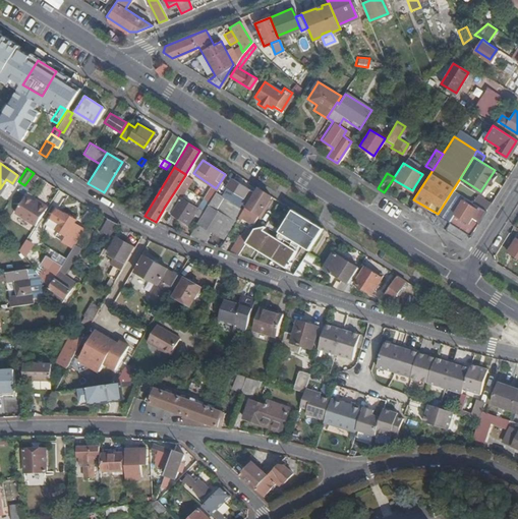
[(185,175),(164,208),(186,221),(192,212),(195,207),(179,196),(190,178),(185,175)]
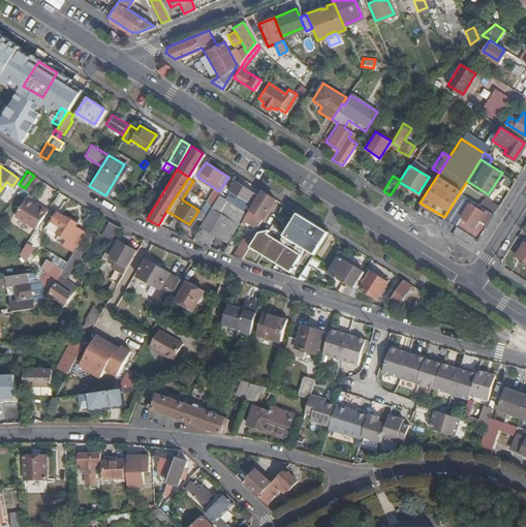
[(189,238),(208,245),(214,234),(224,241),(245,210),(242,208),(243,206),(248,209),(257,193),(235,180),(225,193),(236,200),(234,203),(218,193),(211,204),(205,214),(202,218),(189,238)]
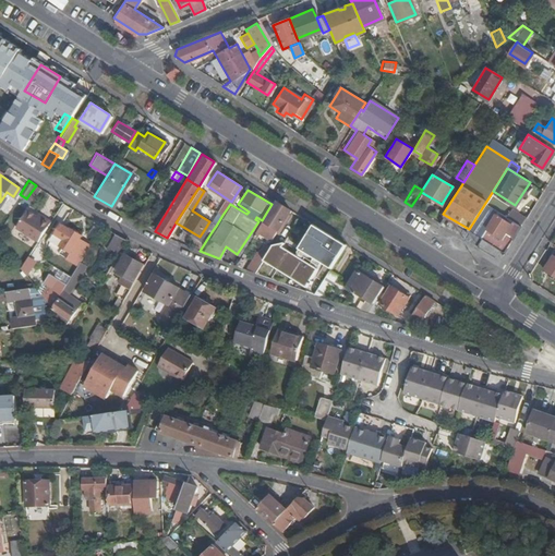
[(274,200),(272,204),(262,220),(264,221),(258,231),(269,239),(289,209),(274,200)]
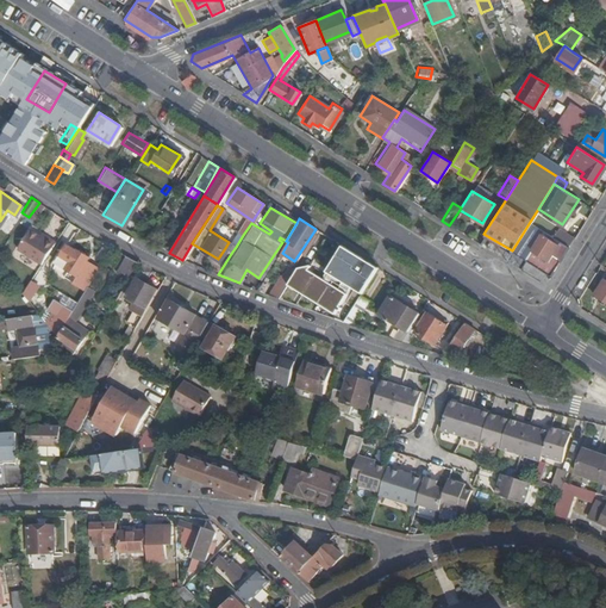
[(542,229),(530,222),(512,250),(524,258),(542,229)]
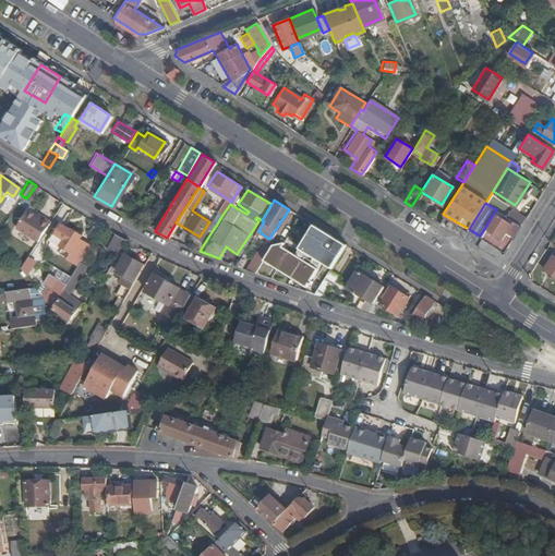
[(40,217),(26,207),(14,225),(36,239),(49,219),(41,214),(40,217)]
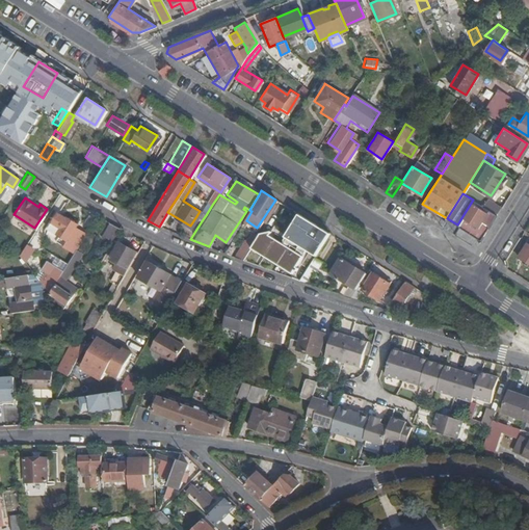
[(495,213),(500,207),(486,199),(481,205),(495,213)]
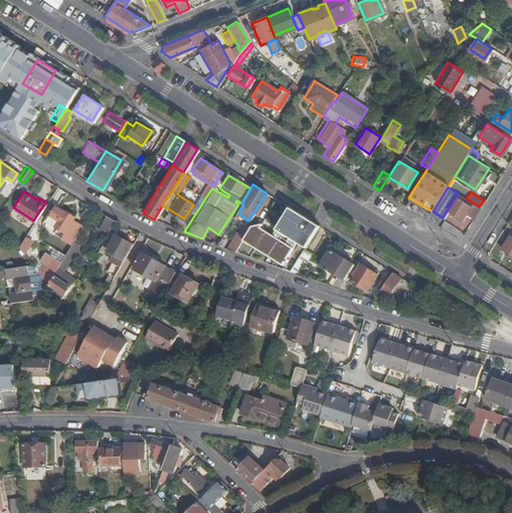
[(443,217),(464,230),(479,206),(466,198),(458,193),(443,217)]
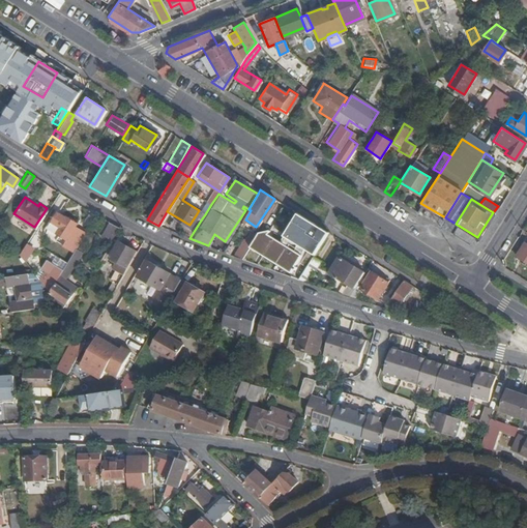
[(202,211),(205,214),(211,204),(208,202),(202,211)]
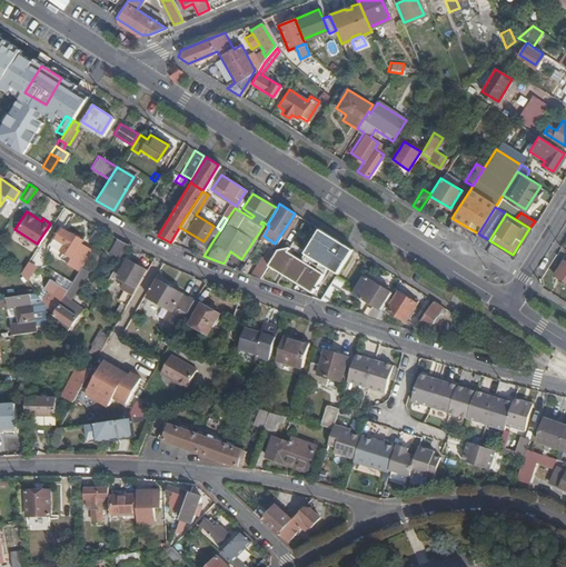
[(217,227),(214,226),(210,231),(217,235),(220,230),(217,227)]
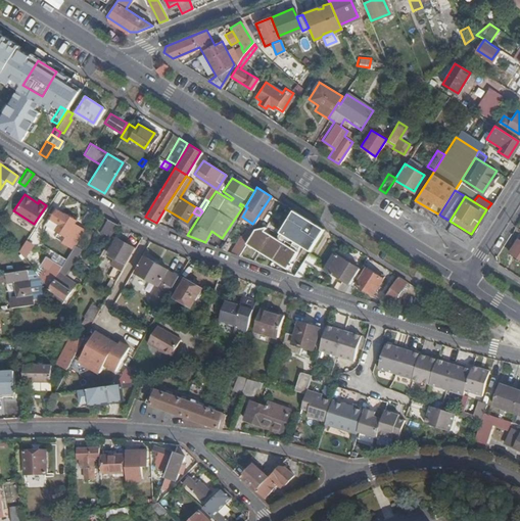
[(50,218),(56,223),(53,228),(56,229),(63,234),(60,240),(72,246),(83,229),(72,222),(74,219),(65,214),(64,215),(55,209),(50,218)]
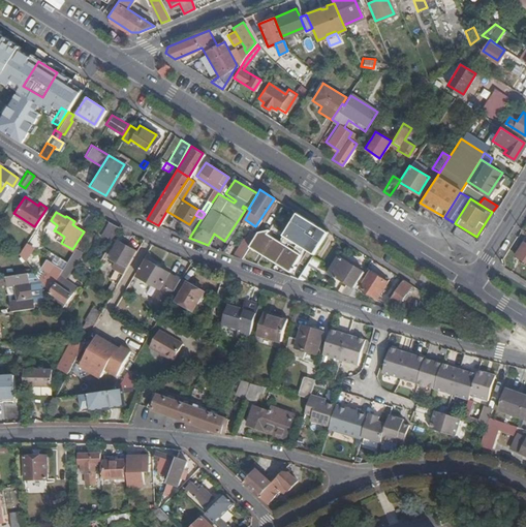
[(327,231),(296,212),(281,235),(312,253),(327,231)]
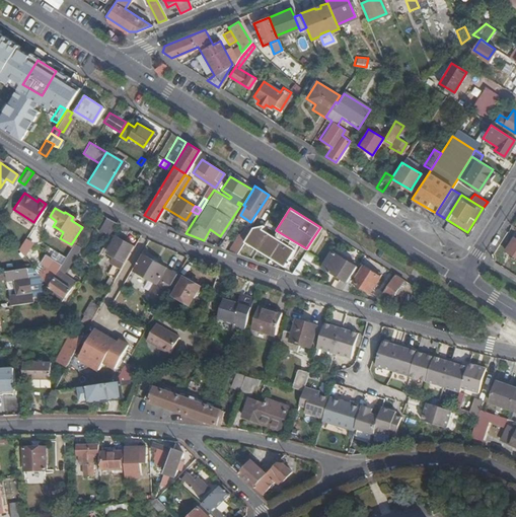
[(96,229),(107,235),(116,221),(105,216),(96,229)]
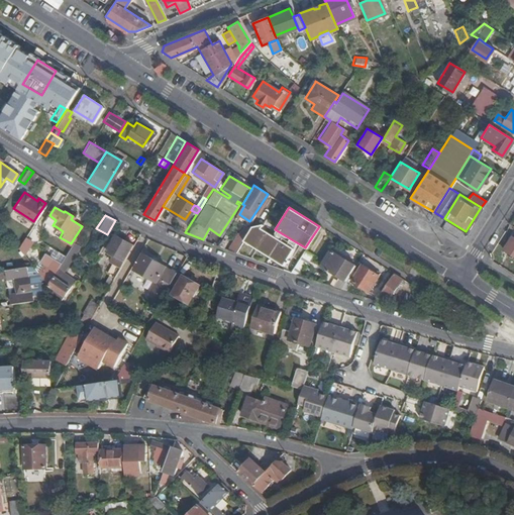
[(263,224),(261,223),(251,226),(243,239),(282,264),(292,248),(261,228),(263,224)]
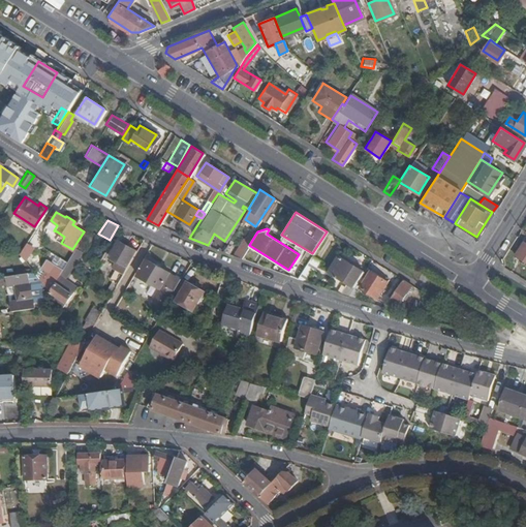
[(7,238),(20,247),(24,241),(25,240),(11,230),(7,238)]
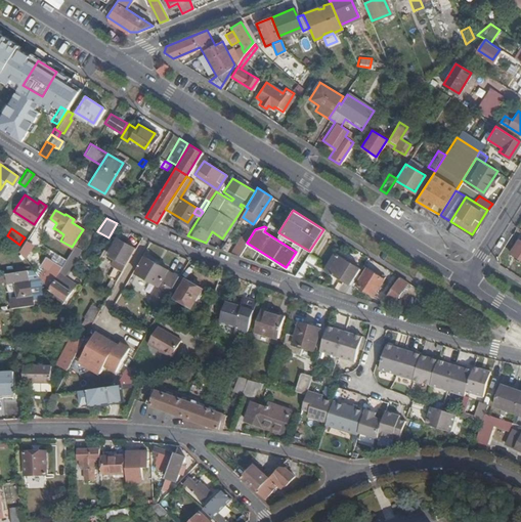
[(53,235),(60,241),(63,234),(56,229),(53,235)]
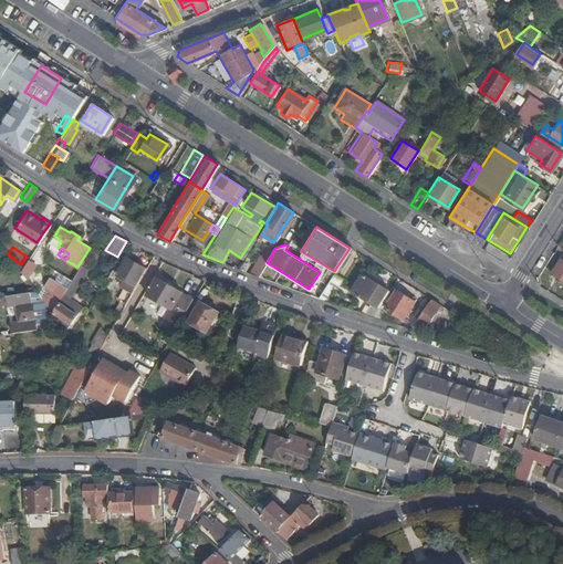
[(260,253),(249,270),(257,274),(267,258),(260,253)]
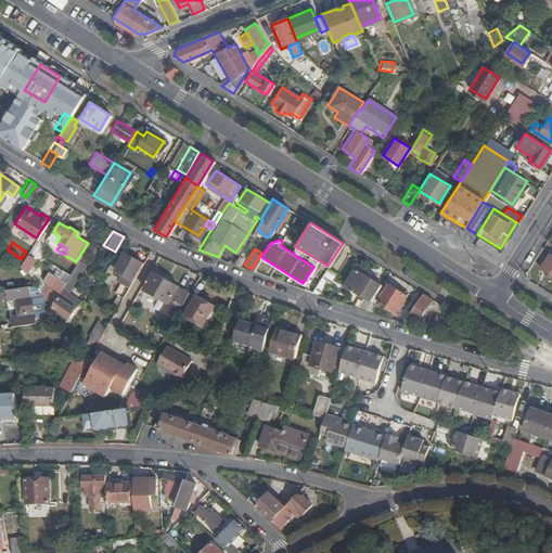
[(131,279),(141,261),(122,251),(112,267),(118,271),(131,279)]
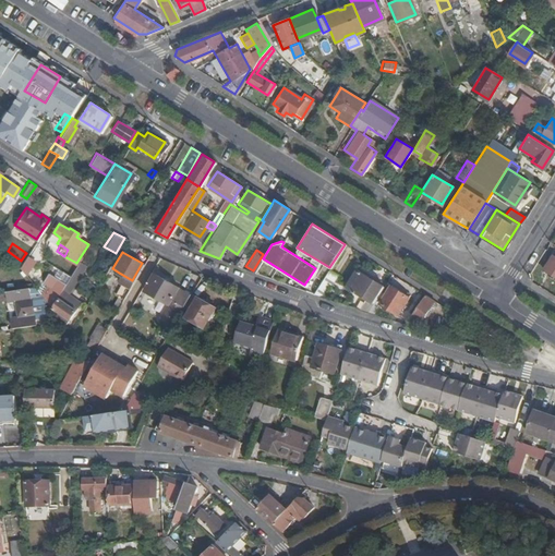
[(21,261),(17,266),(23,273),(32,260),(25,254),(21,261)]
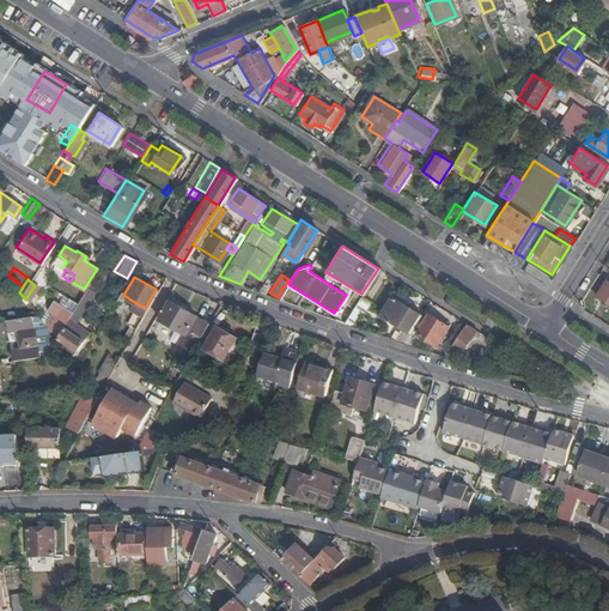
[(608,282),(604,280),(595,296),(608,304),(608,282)]
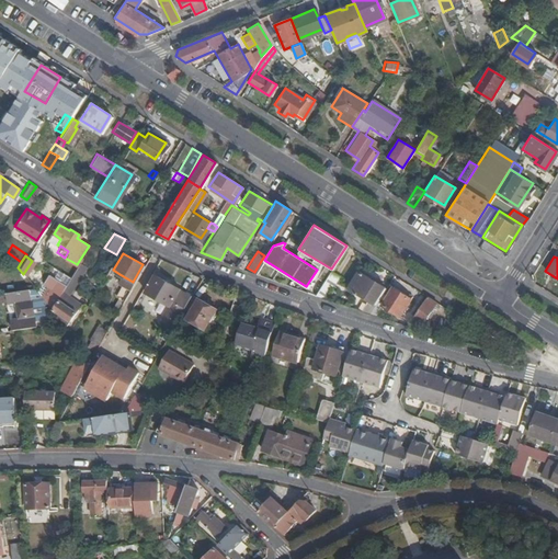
[(75,324),(83,308),(67,298),(69,295),(66,293),(81,267),(77,265),(73,271),(64,285),(54,299),(49,307),(49,309),(75,324)]
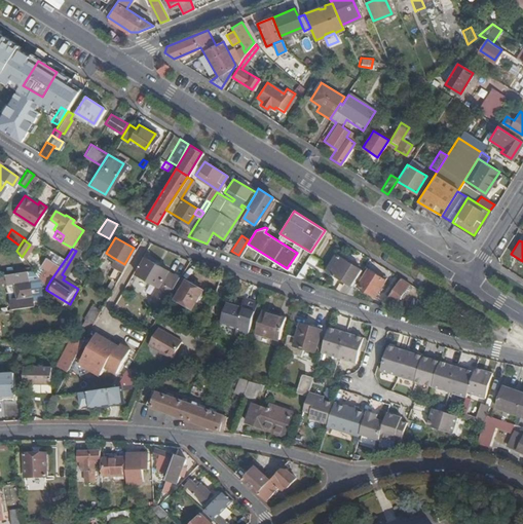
[(344,279),(338,291),(344,293),(360,268),(335,254),(327,268),(344,279)]
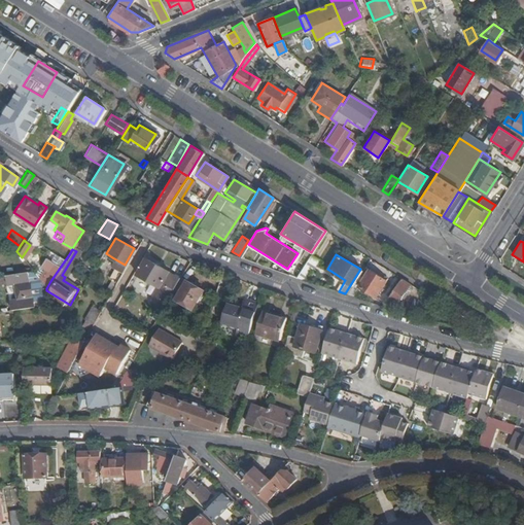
[(109,264),(111,266),(121,271),(125,265),(112,257),(109,264)]
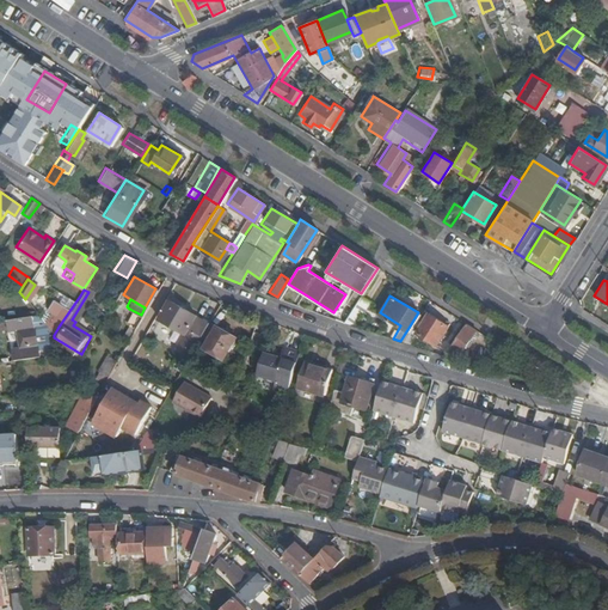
[(194,343),(206,322),(166,299),(155,317),(182,333),(173,347),(188,355),(194,343)]
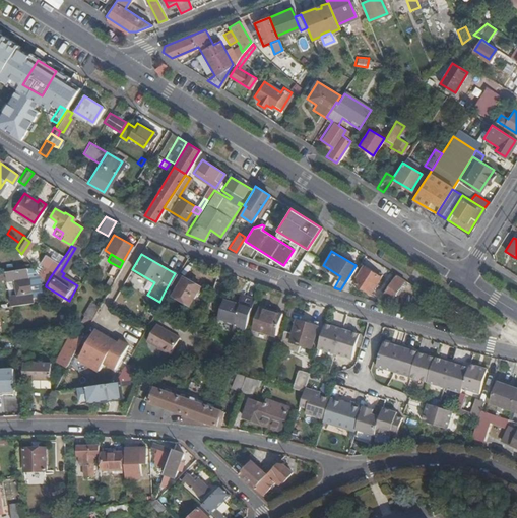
[(40,277),(46,284),(50,277),(59,264),(46,256),(40,265),(46,269),(40,277)]
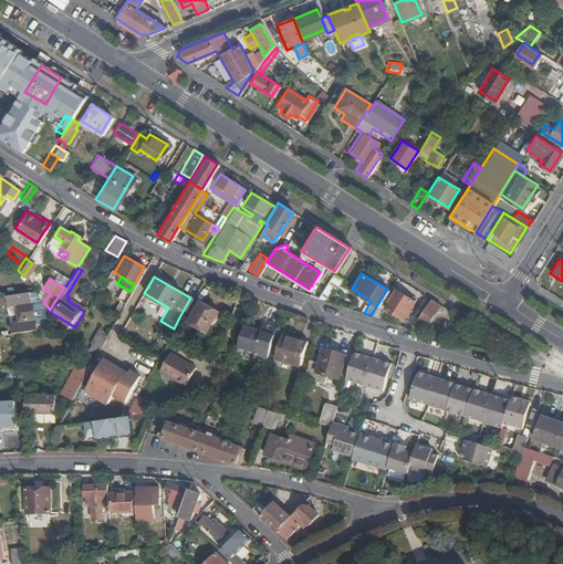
[(318,296),(324,300),(333,285),(327,282),(318,296)]
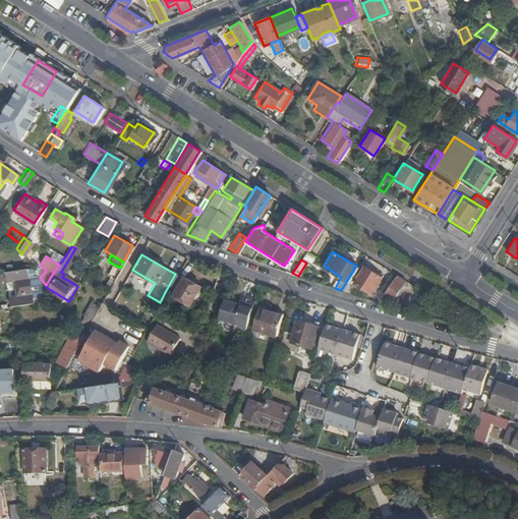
[(109,288),(120,268),(110,263),(105,272),(108,274),(102,284),(109,288)]
